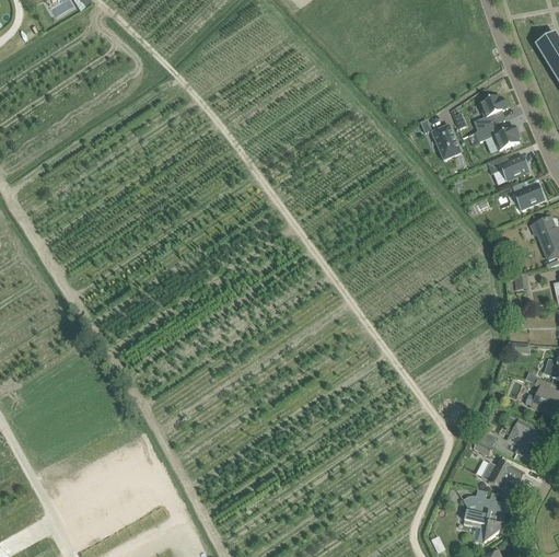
[(536,43),(558,81),(558,41),(554,32),(536,43)]
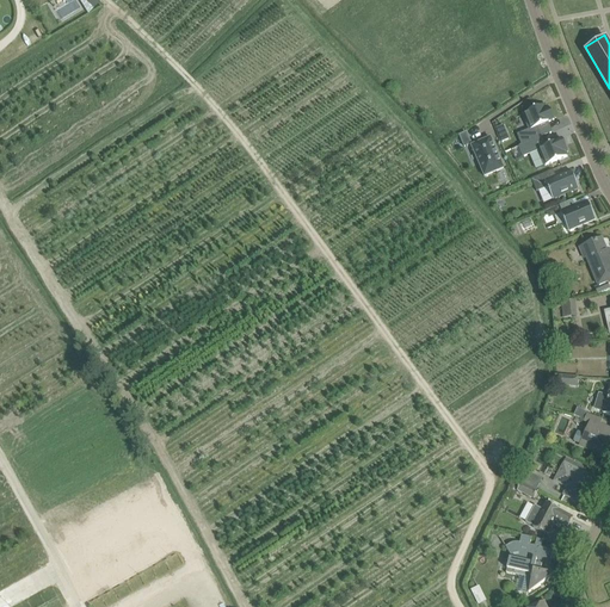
[(548,105),(546,105),(543,101),(522,111),(528,127),(516,131),(521,142),(518,142),(518,143),(540,134),(536,124),(547,119),(553,117),(548,105)]
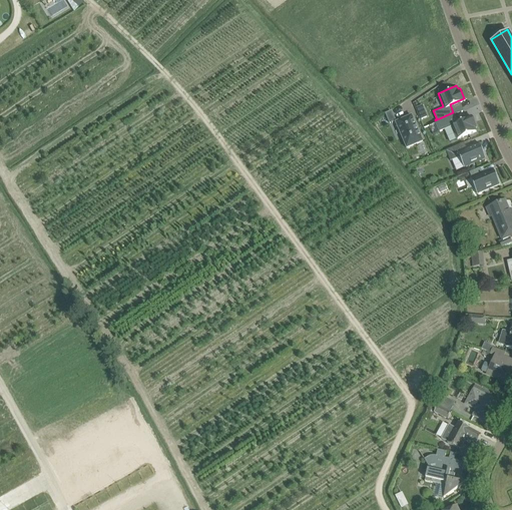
[(389,120),(394,118),(390,109),(385,111),(389,120)]
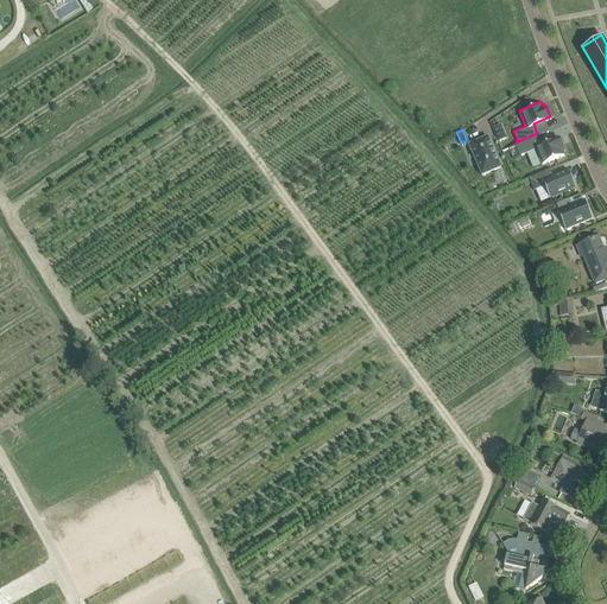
[(558,135),(549,140),(542,142),(537,133),(516,142),(520,153),(535,147),(541,161),(563,152),(561,148),(563,148),(558,135)]
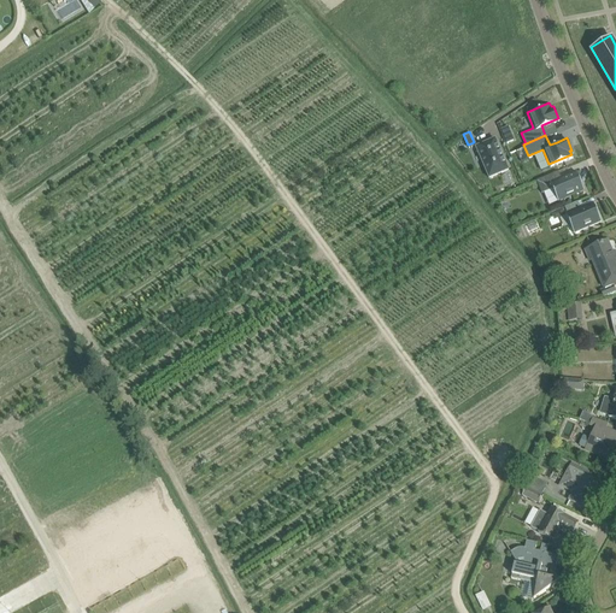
[(488,175),(508,166),(494,136),(475,145),(488,175)]
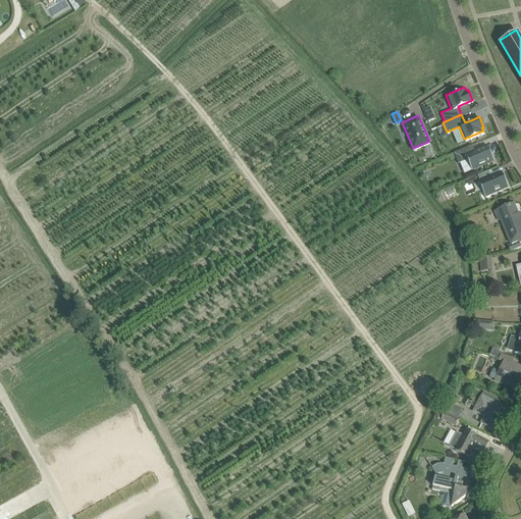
[(443,122),(435,125),(439,135),(447,132),(443,122)]
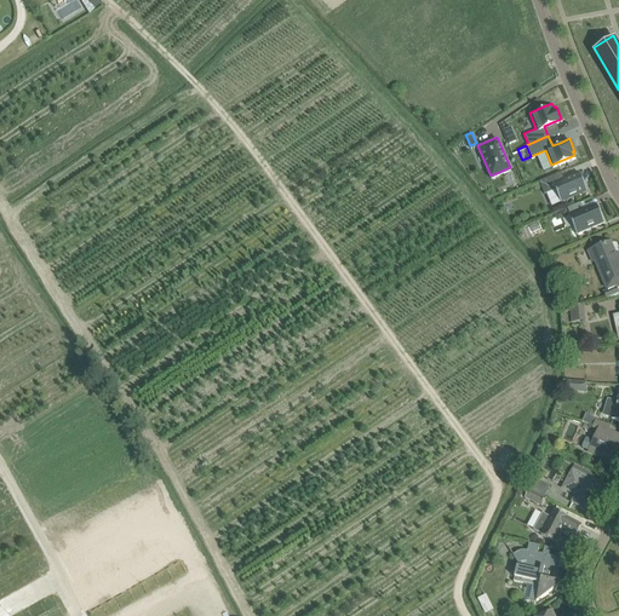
[(586,189),(578,171),(563,177),(560,170),(538,179),(543,191),(554,186),(560,200),(586,189)]
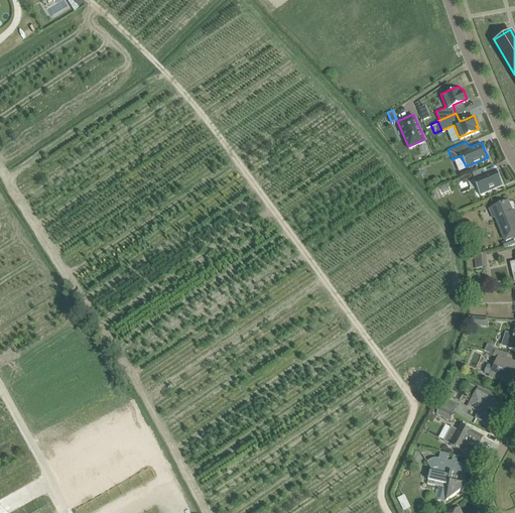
[(485,172),(482,166),(471,171),(474,176),(472,177),(479,193),(502,182),(495,167),(485,172)]
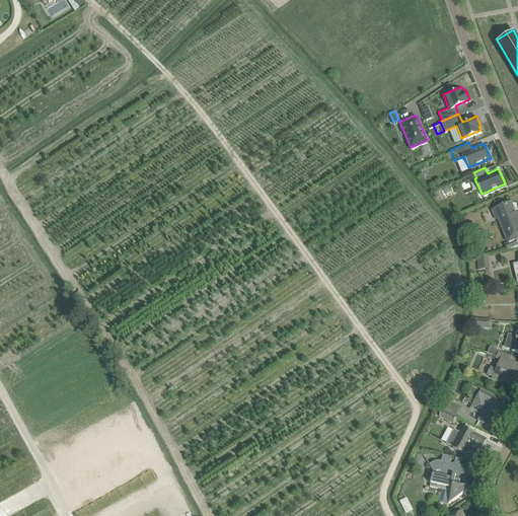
[(500,205),(494,207),(498,217),(499,219),(508,240),(514,238),(516,237),(517,235),(517,215),(517,214),(517,213),(516,213),(515,213),(514,212),(509,201),(500,205)]
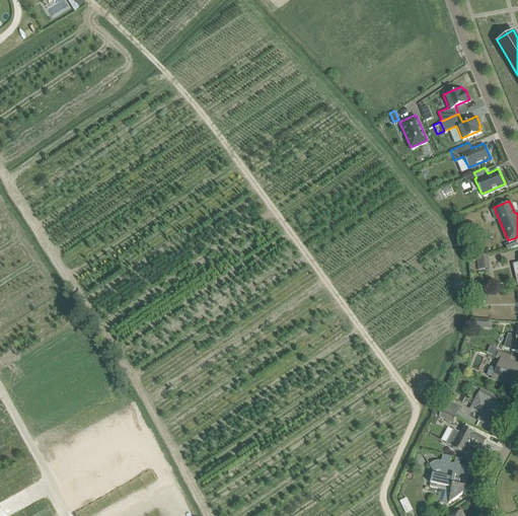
[(475,254),(477,268),(489,267),(488,252),(475,254)]
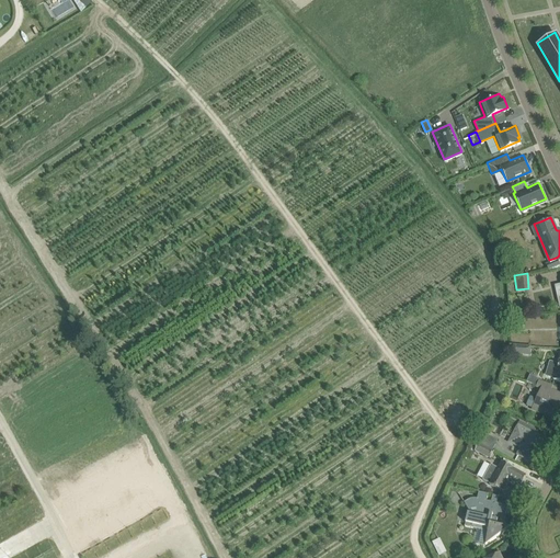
[(511,351),(528,353),(529,343),(512,342),(511,351)]
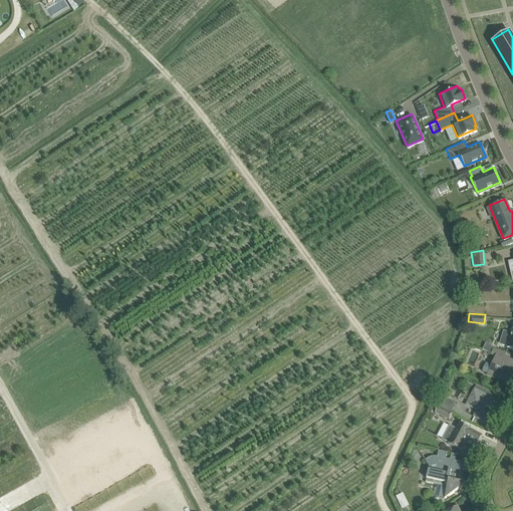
[(500,335),(500,337),(500,338),(500,340),(501,341),(501,342),(507,344),(506,345),(512,347),(512,324),(511,331),(505,329),(504,329),(503,330),(502,331),(501,332),(501,333),(500,334),(500,335)]
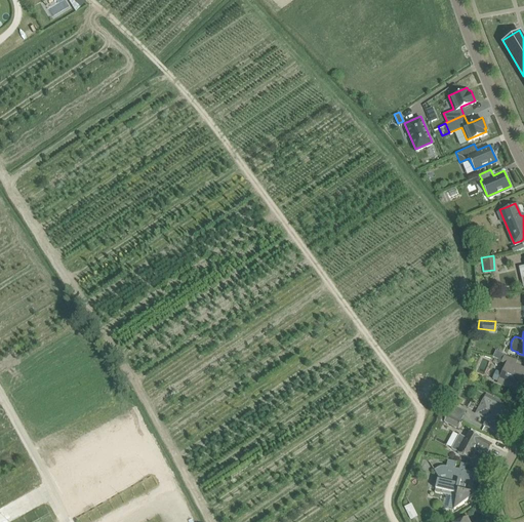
[(493,377),(521,390),(523,382),(523,368),(514,364),(517,358),(504,354),(504,352),(494,348),(491,355),(500,358),(500,359),(507,361),(502,371),(496,368),(492,377),(493,377)]
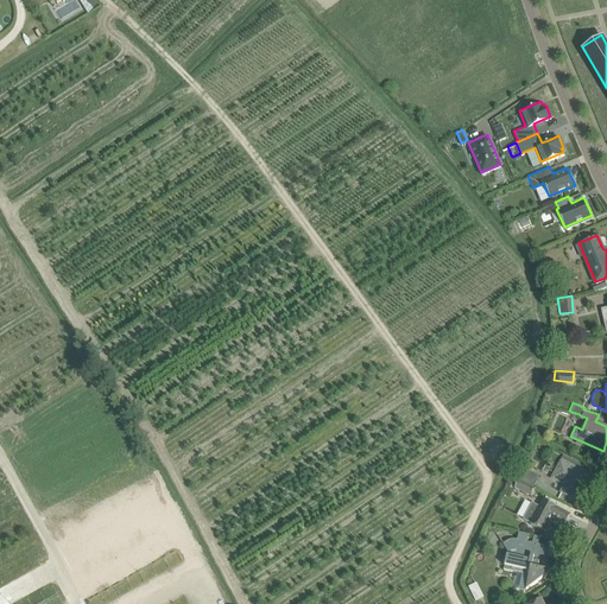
[(561,489),(567,493),(577,497),(581,490),(577,488),(580,484),(583,487),(587,479),(576,475),(580,469),(561,458),(552,475),(564,482),(561,489)]
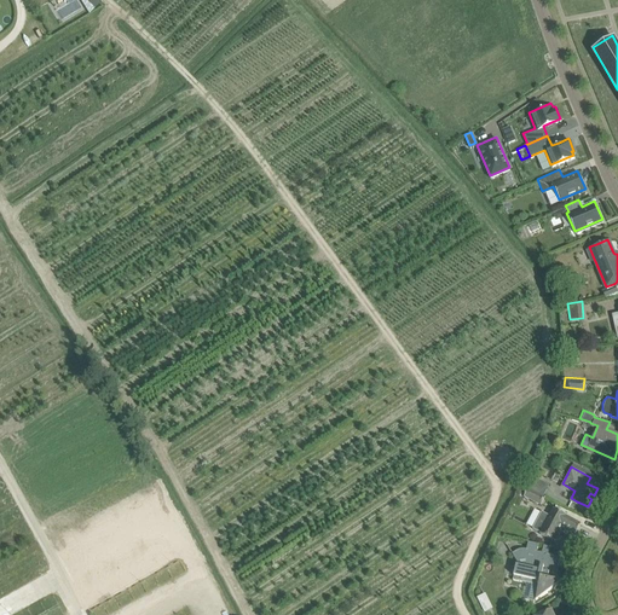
[(533,475),(527,486),(542,493),(548,482),(533,475)]
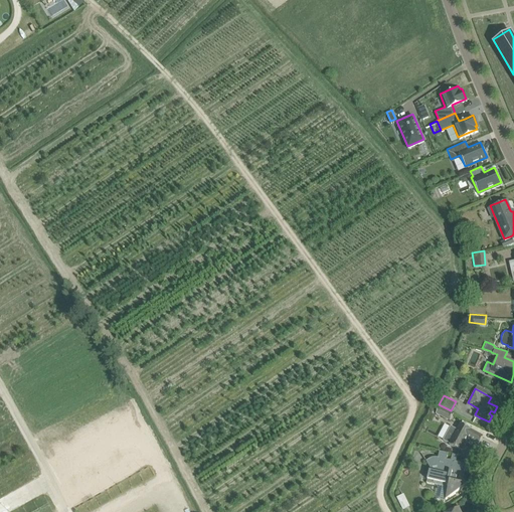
[(453,411),(451,410),(439,404),(436,411),(450,418),(453,411)]
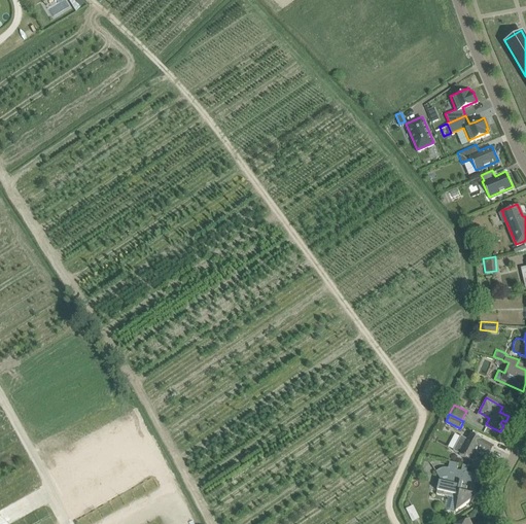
[(481,438),(481,437),(470,431),(467,438),(460,433),(452,448),(469,458),(470,456),(472,457),(475,453),(474,452),(477,445),(489,452),(493,445),(481,438)]
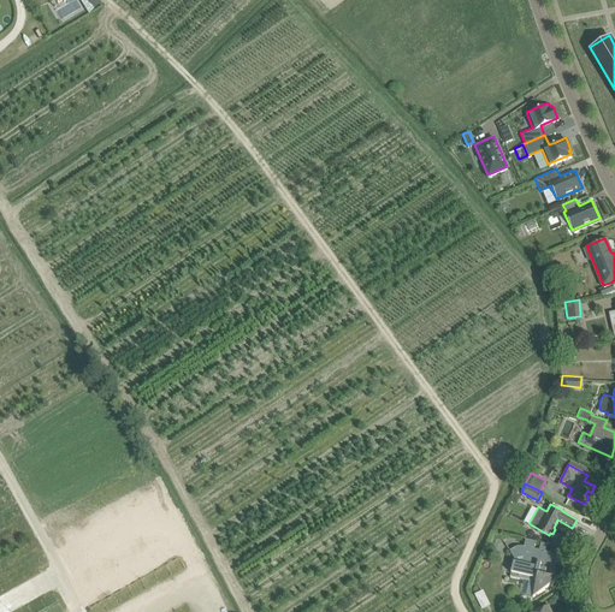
[(534,540),(525,538),(524,536),(521,544),(516,545),(514,546),(510,548),(509,550),(515,560),(512,560),(509,575),(534,581),(531,594),(549,584),(559,577),(544,575),(545,568),(548,569),(550,569),(553,568),(554,565),(556,552),(533,547),(534,540)]
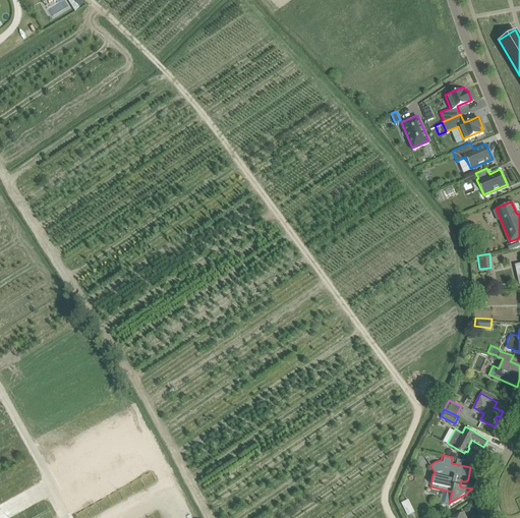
[(407,499),(400,502),(405,513),(413,510),(407,499)]
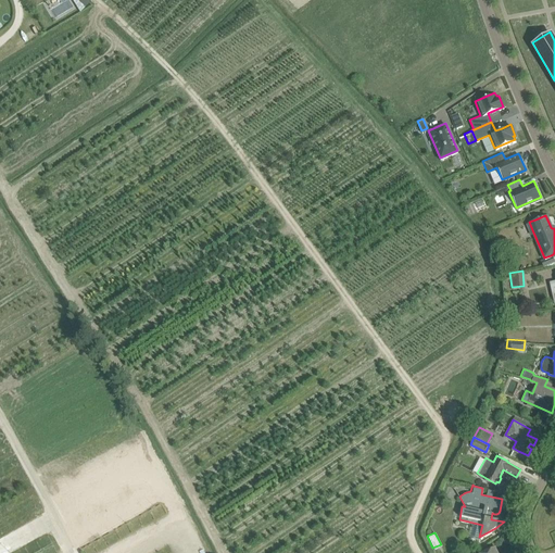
All buildings are outlined.
